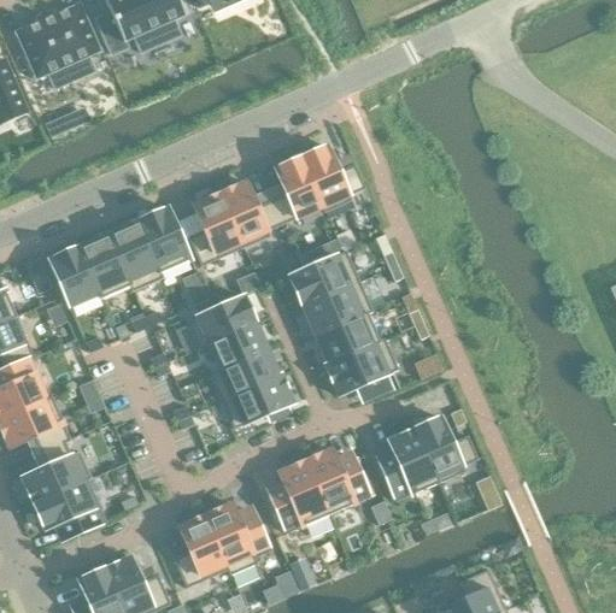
[(111,12),(97,18),(112,54),(128,47),(125,41),(135,36),(141,52),(181,34),(175,19),(186,15),(179,0),(105,0),(111,12)]
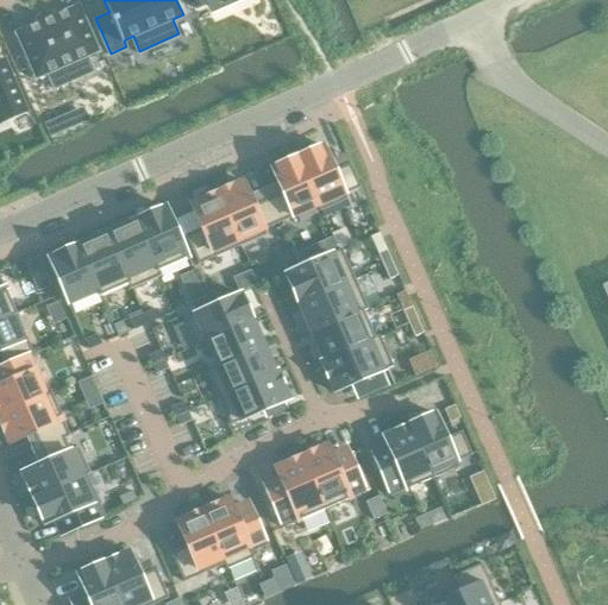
[(205,0),(211,13),(240,0),(205,0)]
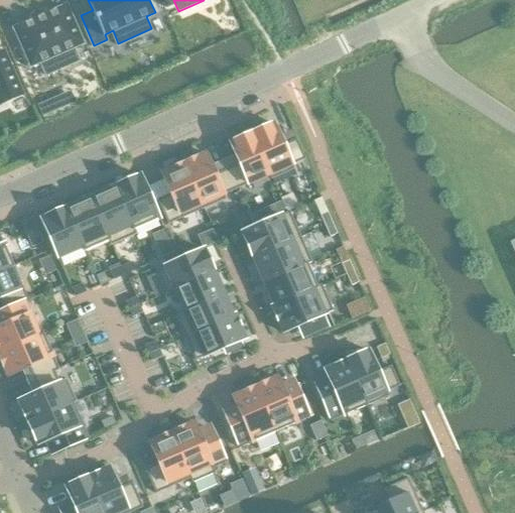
[(15,25),(13,26),(14,27),(30,63),(29,63),(30,66),(32,65),(40,60),(46,74),(80,58),(74,46),(83,42),(83,43),(85,42),(84,40),(83,40),(68,4),(68,3),(67,2),(65,3),(66,3),(15,25)]
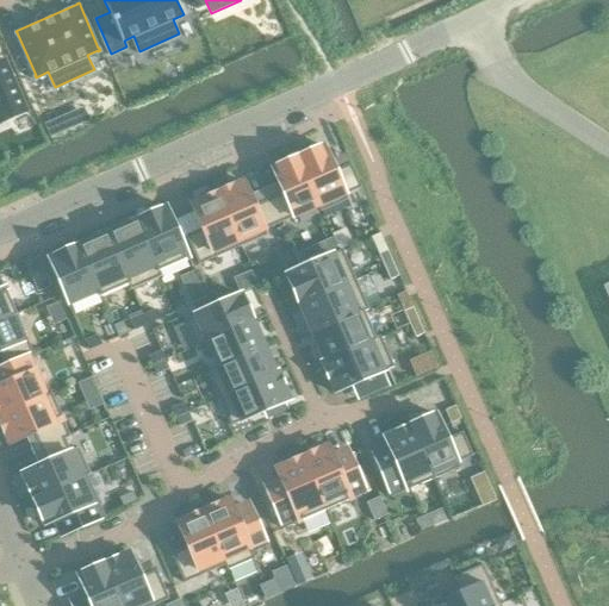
[(0,120),(29,108),(7,57),(0,60),(0,120)]
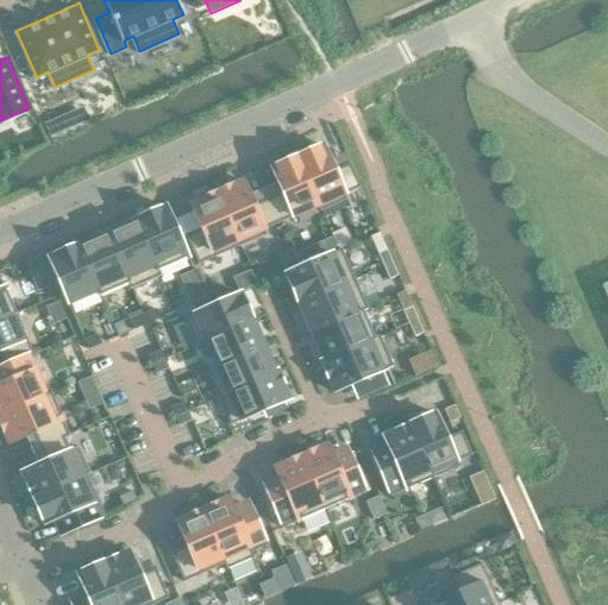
[(62,114),(45,121),(51,134),(68,127),(62,114)]
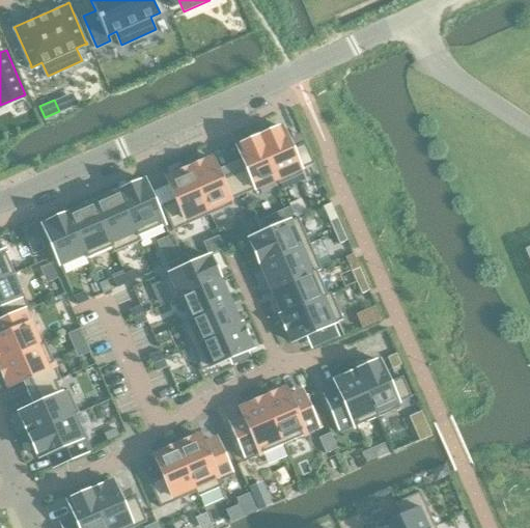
[(260,135),(259,135),(280,182),(303,172),(301,167),(314,162),(305,141),(291,147),(282,126),(278,128),(278,127),(260,134),(260,135)]
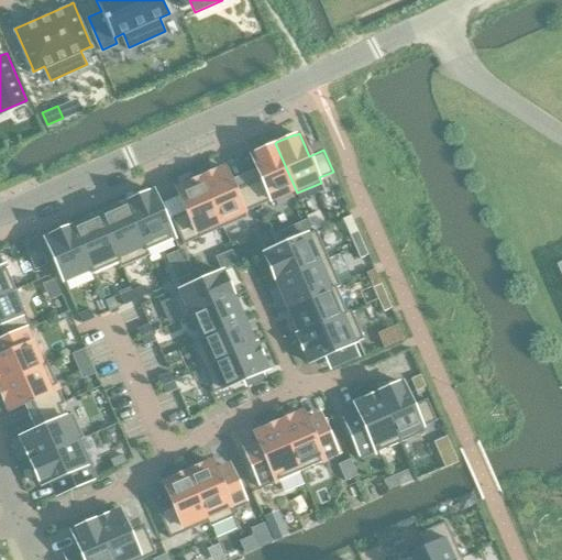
[(262,177),(248,183),(257,205),(294,188),(296,194),(297,193),(275,143),(274,144),(274,143),(255,152),(256,152),(251,154),(262,177)]
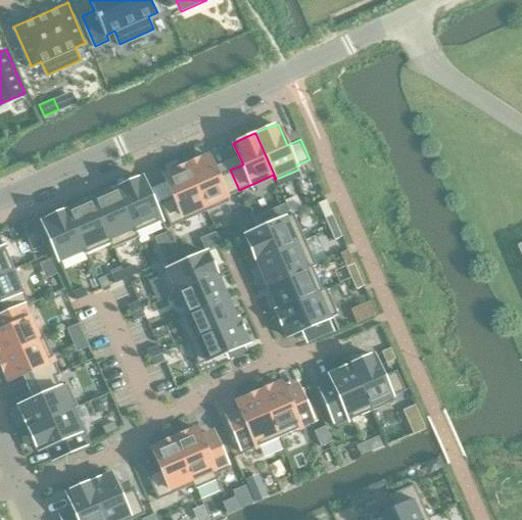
[(208,153),(187,163),(206,209),(229,199),(227,195),(239,190),(230,170),(218,175),(208,153)]
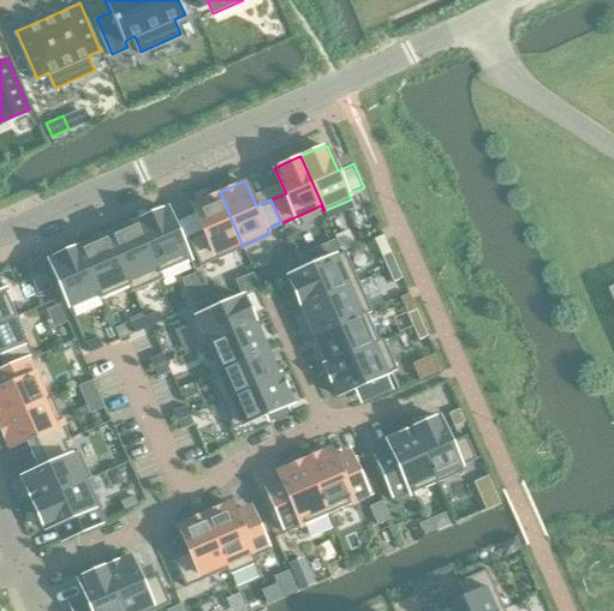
[(204,228),(189,235),(201,264),(243,246),(220,192),(192,204),(204,228)]
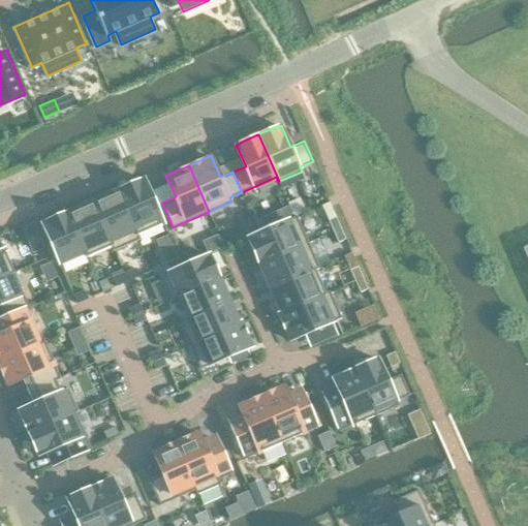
[(128,185),(119,189),(140,238),(141,238),(138,233),(163,222),(145,178),(140,180),(137,176),(126,181),(128,185)]
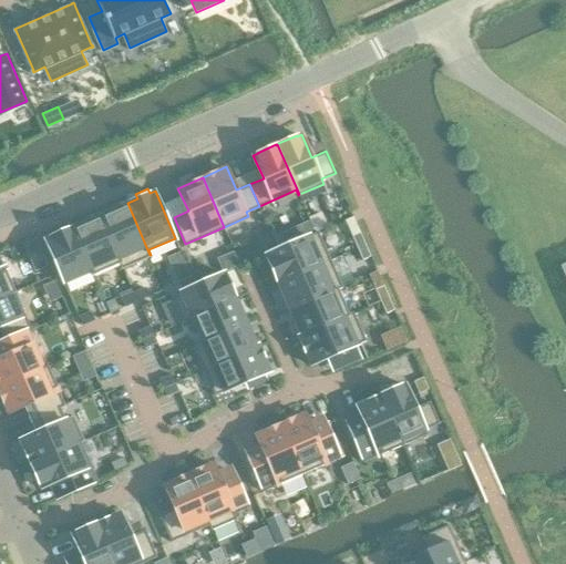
[(112,209),(100,215),(123,267),(150,255),(127,203),(123,204),(123,203),(112,207),(112,209)]
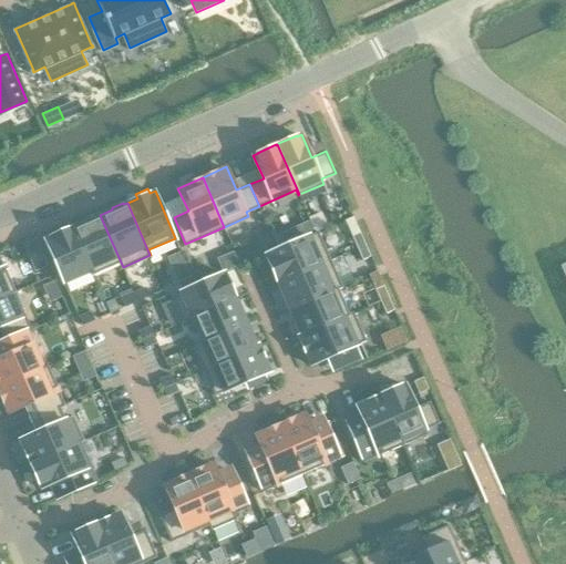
[(321,211),(309,216),(316,231),(328,225),(321,211)]
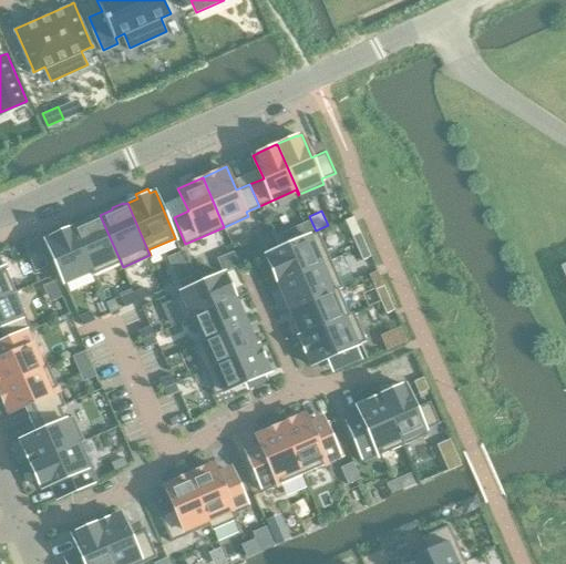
[(100,215),(73,226),(94,274),(120,263),(122,267),(123,267),(100,215)]
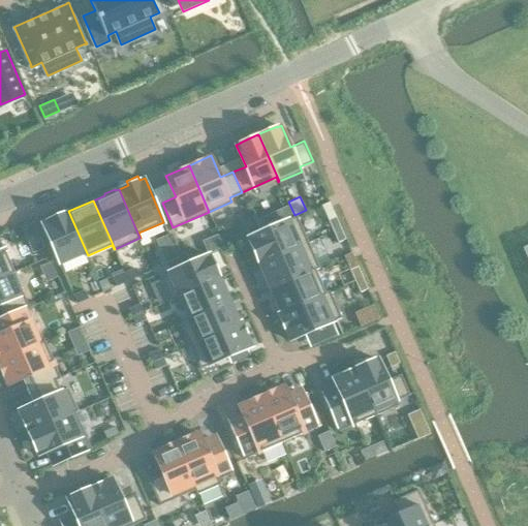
[(47,220),(42,222),(60,263),(85,251),(87,255),(88,255),(68,211),(66,212),(47,220)]
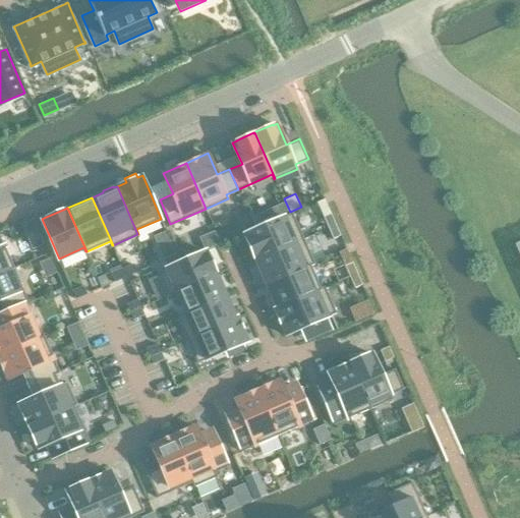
[(293,212),(244,232),(246,237),(254,255),(255,255),(255,257),(304,237),(293,212)]
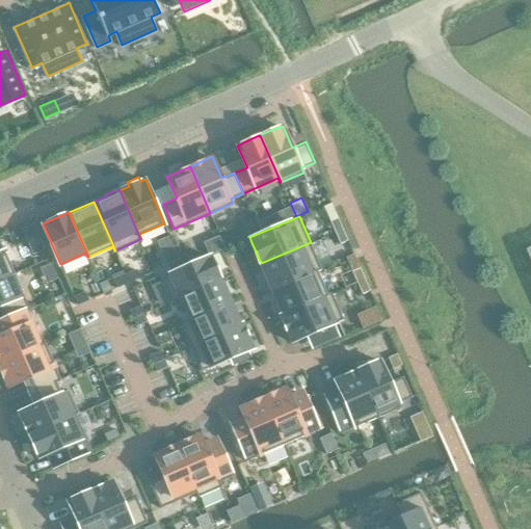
[(338,216),(330,219),(336,231),(343,228),(338,216)]
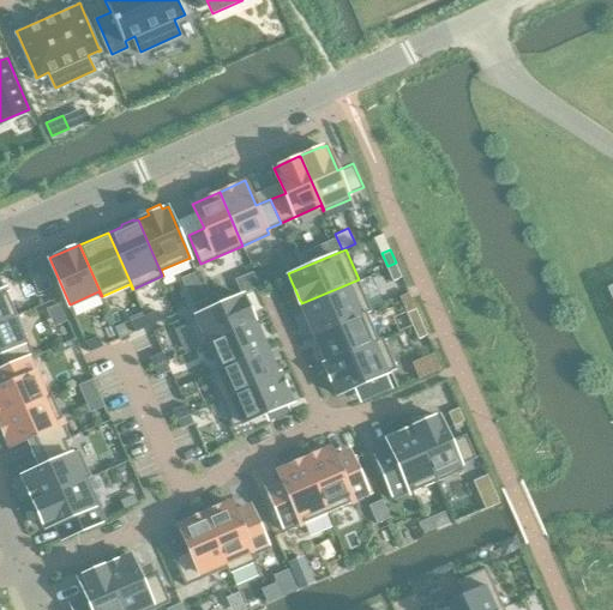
[(40,258),(25,264),(32,278),(46,271),(40,258)]
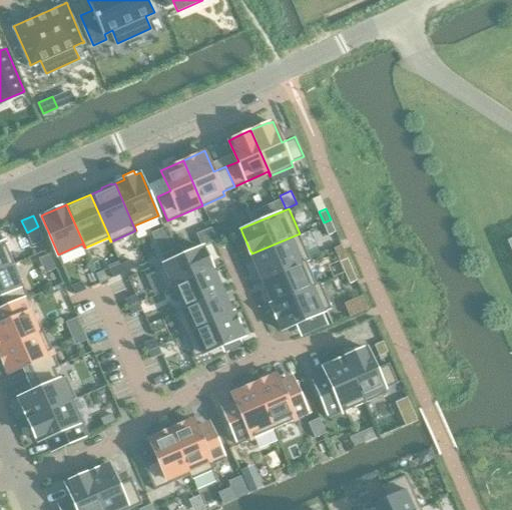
[(331,219),(324,222),(329,233),(336,230),(331,219)]
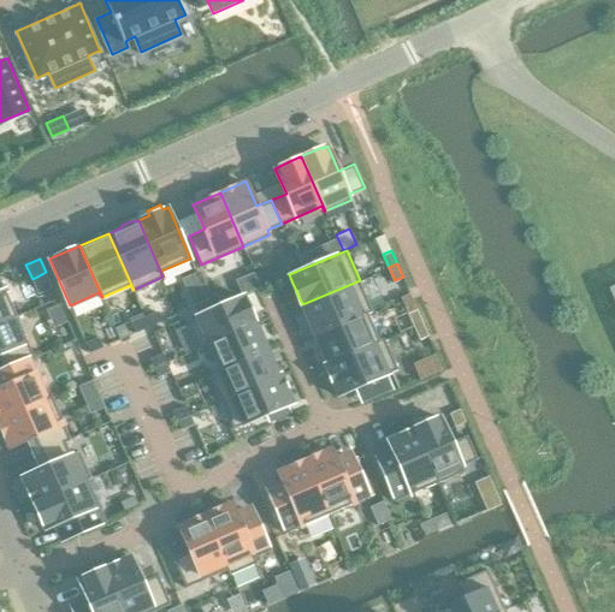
[(255,274),(247,278),(253,290),(261,286),(255,274)]
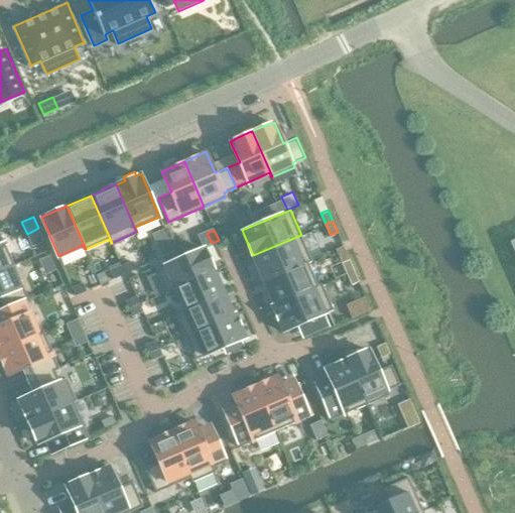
[(0,269),(14,264),(0,232),(0,269)]
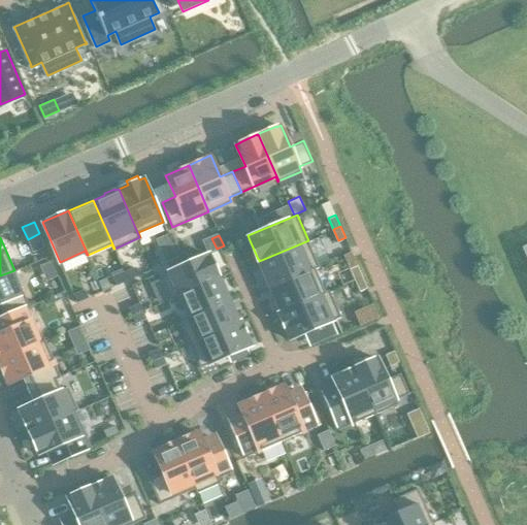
[(308,240),(259,261),(270,287),(319,265),(308,240)]
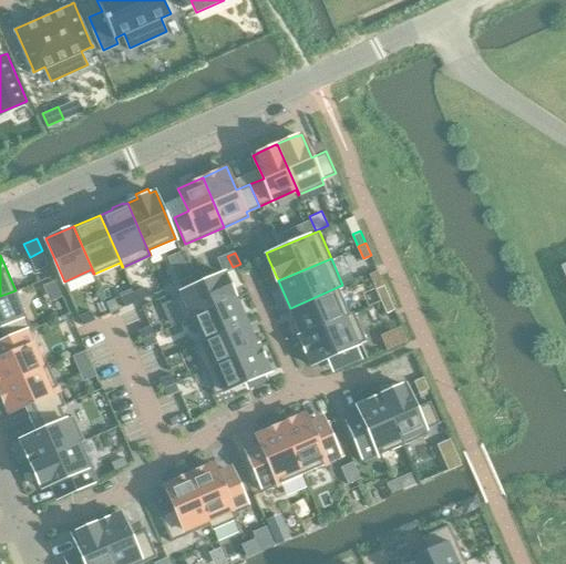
[(204,270),(192,276),(196,284),(208,278),(204,270)]
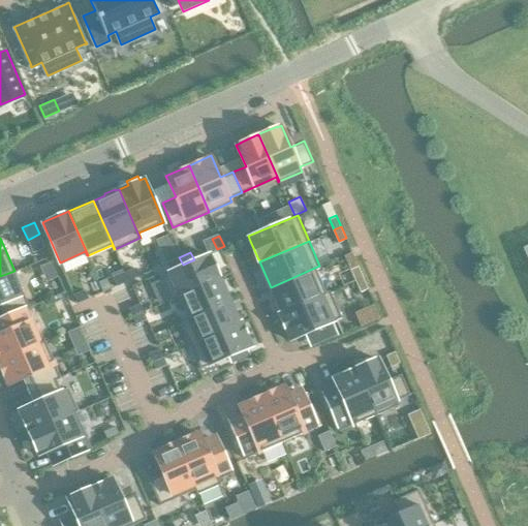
[(171,270),(160,275),(171,299),(219,277),(218,275),(219,275),(210,255),(209,253),(194,259),(183,265),(171,270)]
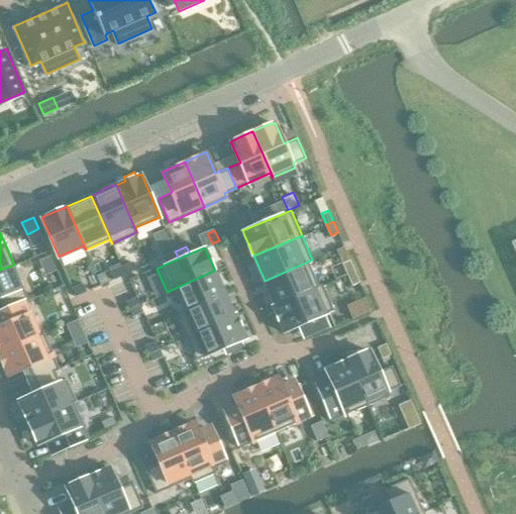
[(175,251),(164,255),(167,264),(179,259),(175,251)]
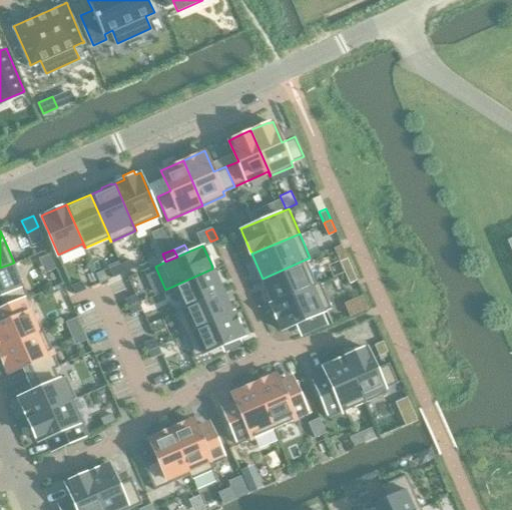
[(348,257),(340,260),(345,272),(353,268),(348,257)]
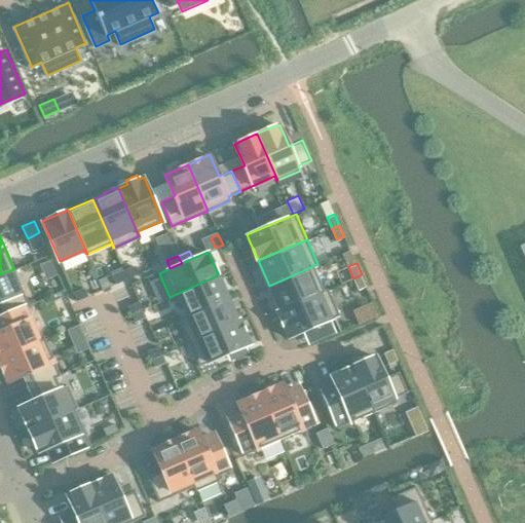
[(317,264),(269,286),(279,309),(277,310),(277,311),(329,289),(328,288),(324,290),(313,267),(319,265),(317,264)]
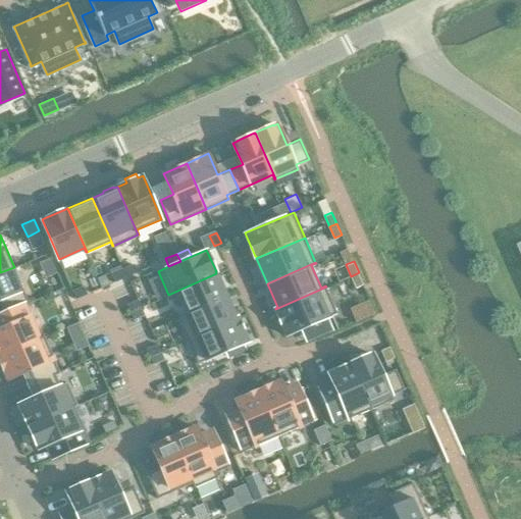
[(135,263),(123,268),(126,275),(138,270),(135,263)]
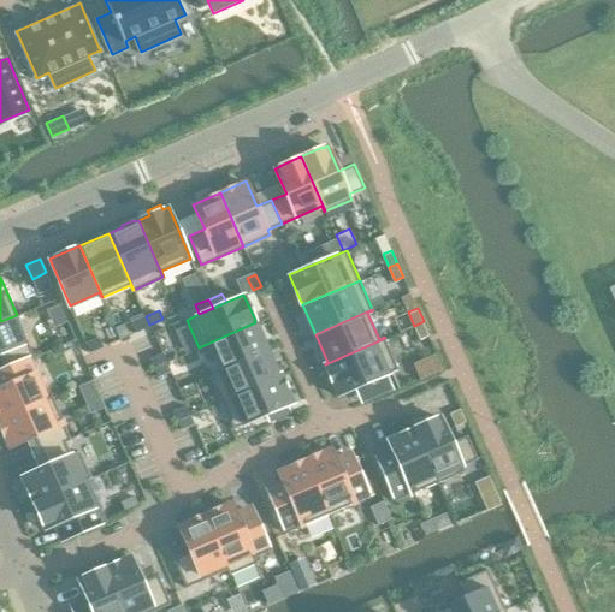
[(17,315),(0,321),(0,356),(5,367),(0,369),(0,370),(35,356),(17,315)]
